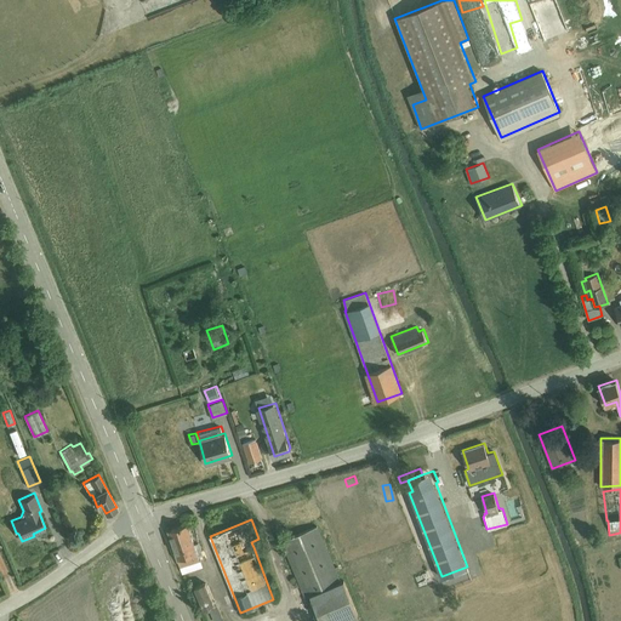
[(187,524),(169,530),(183,573),(204,565),(199,556),(203,554),(199,541),(194,543),(187,524)]
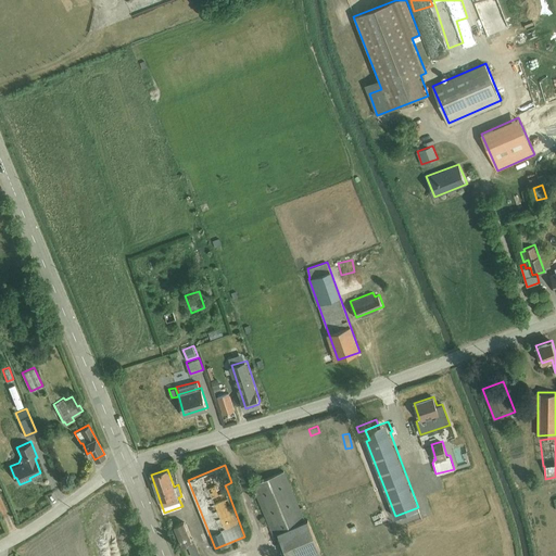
[(285,546),(314,533),(308,519),(306,519),(302,510),(304,509),(303,506),(301,506),(285,470),(252,483),(274,534),(278,532),(285,546)]
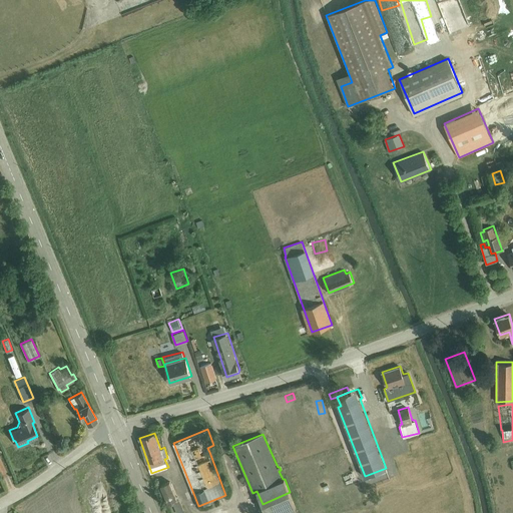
[(420,437),(410,440),(414,451),(424,447),(420,437)]
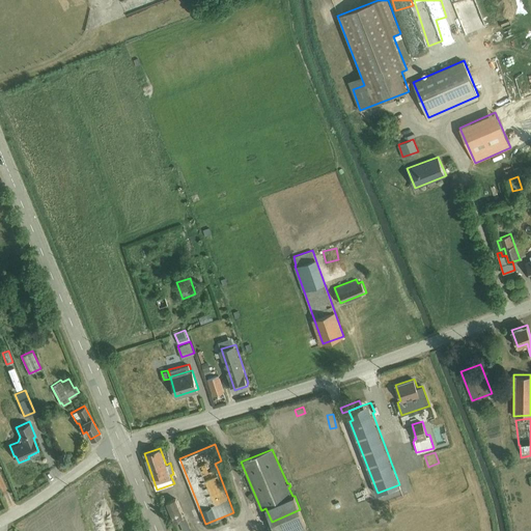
[(357,474),(353,476),(357,486),(361,485),(357,474)]
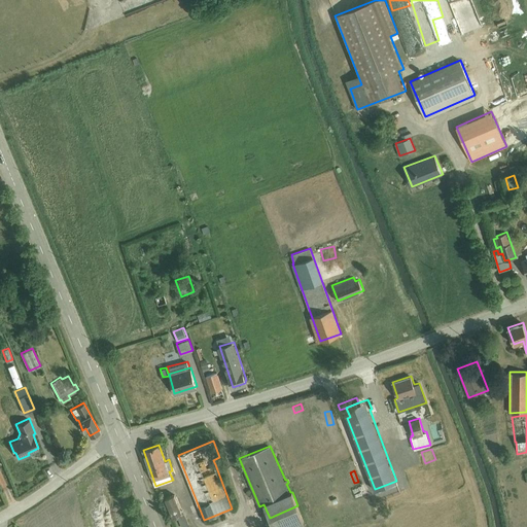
[(359,484),(354,486),(358,496),(363,495),(359,484)]
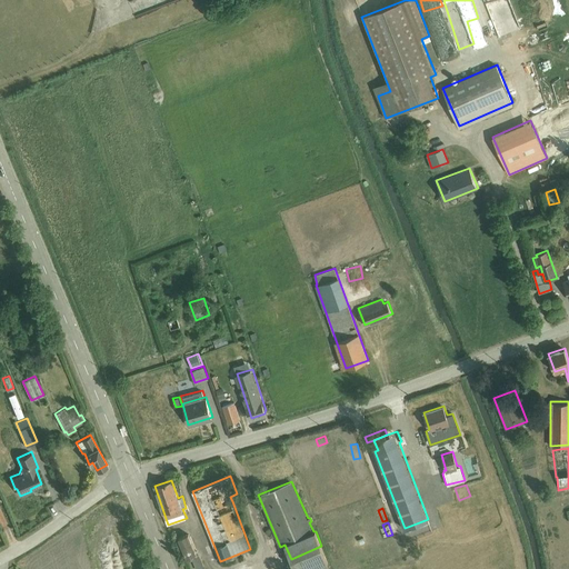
[(189,532),(178,537),(187,559),(192,557),(197,568),(198,568),(205,567),(200,553),(198,555),(189,532)]
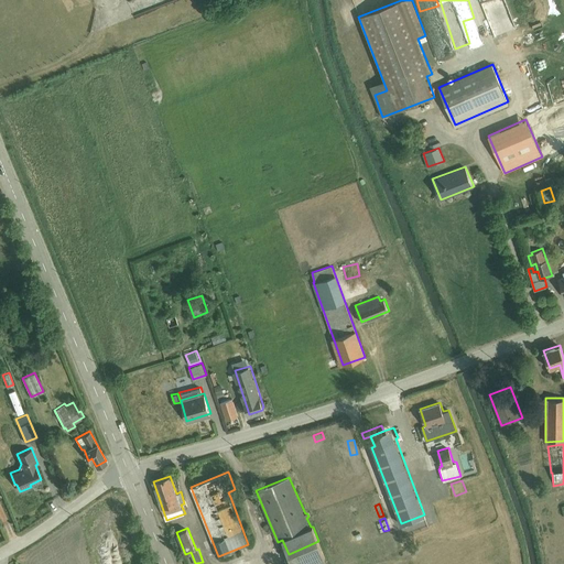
[(328,563),(318,541),(289,554),(292,563),(328,563)]
